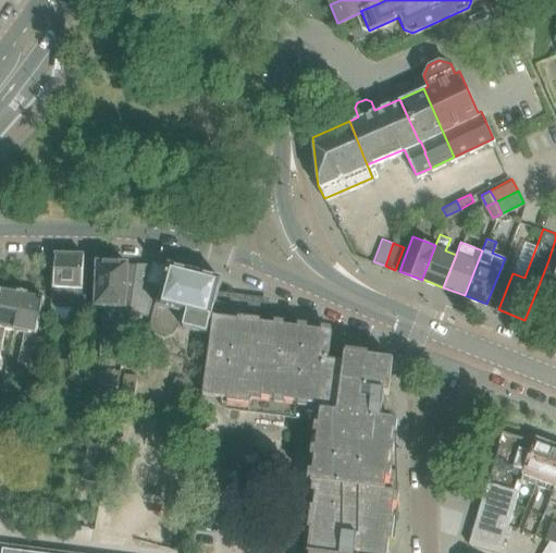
[(50,304),(49,316),(75,318),(76,306),(84,306),(85,281),(82,281),(83,259),(83,252),(53,250),(53,259),(50,304)]
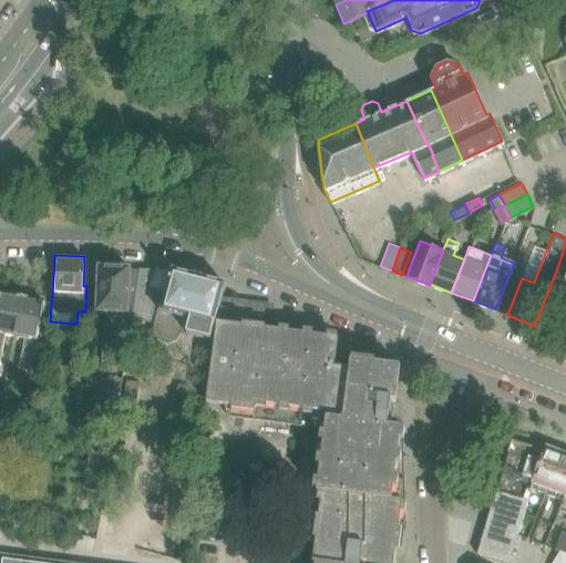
[(98,265),(95,310),(103,310),(101,359),(110,359),(124,359),(131,315),(139,266),(98,265)]
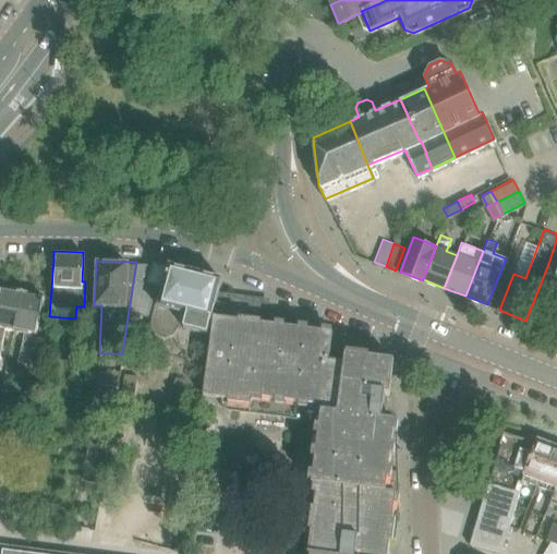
[(556,263),(553,262),(549,261),(540,286),(543,287),(549,289),(548,291),(556,293),(556,263)]
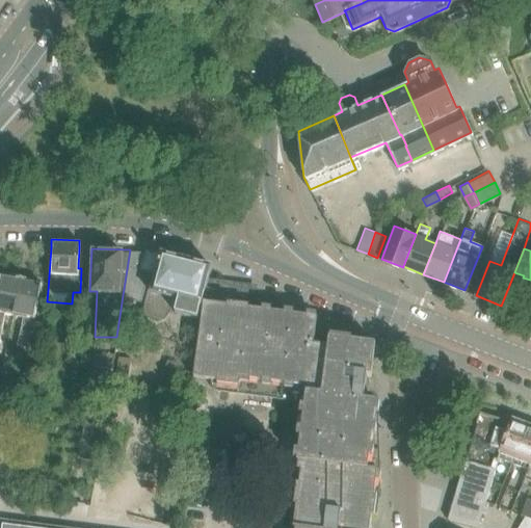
[(130,249),(123,295),(144,300),(143,305),(144,312),(150,318),(157,320),(164,317),(168,311),(171,301),(177,304),(175,311),(196,317),(197,315),(196,315),(205,285),(210,265),(211,264),(160,251),(160,253),(145,249),(130,249)]
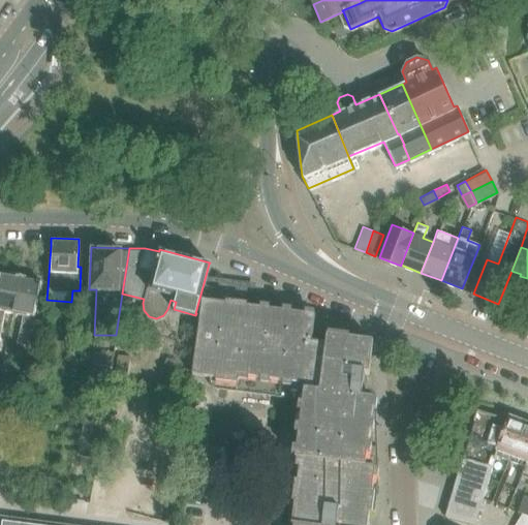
[(0,319),(2,310),(12,312),(20,275),(0,271),(0,319)]
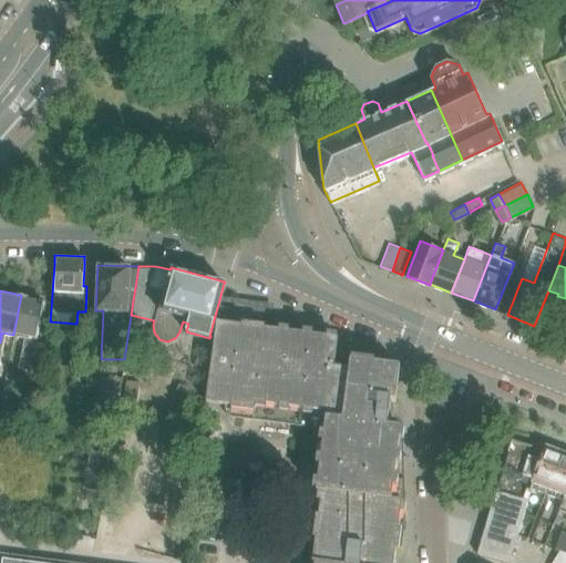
[(21,295),(13,335),(22,336),(17,367),(30,369),(43,299),(21,295)]
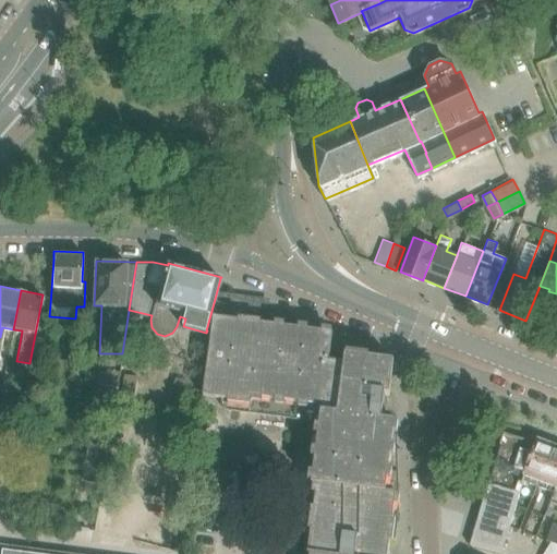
[(205,373),(202,394),(220,396),(219,398),(220,400),(220,401),(221,404),(222,405),(223,406),(226,407),(228,408),(229,408),(239,409),(241,409),(243,409),(244,408),(246,408),(249,406),(250,405),(297,411),(307,412),(319,414),(317,432),(315,447),(314,456),(311,481),(316,482),(310,527),(306,551),(297,550),(295,553),(386,553),(388,539),(395,492),(395,491),(385,489),(394,420),(394,418),(380,417),(383,404),(385,392),(388,392),(391,364),(392,358),(390,358),(347,352),(344,351),(344,352),(342,352),(344,336),(331,334),(331,330),(262,321),(264,300),(233,296),(230,294),(230,300),(215,299),(206,330),(207,330),(210,330),(210,334),(205,373)]
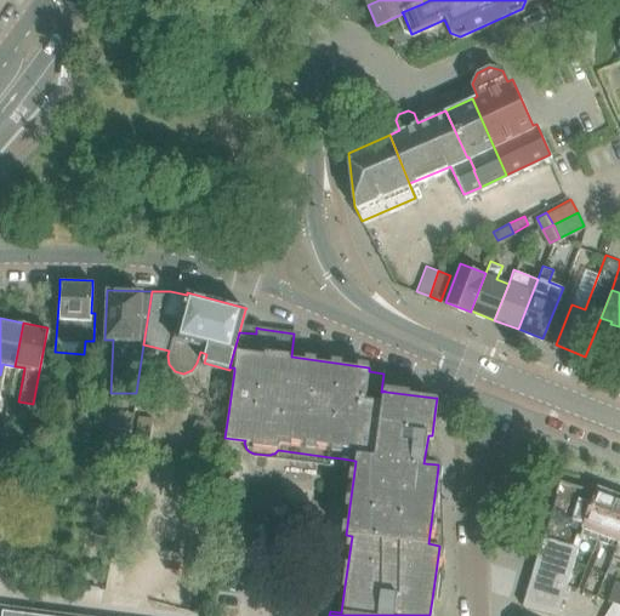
[(137,414),(136,423),(151,426),(152,415),(137,414)]
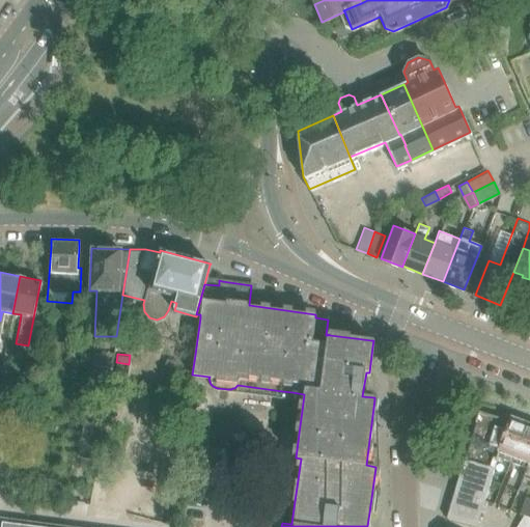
[(166,357),(164,365),(175,369),(178,360),(166,357)]
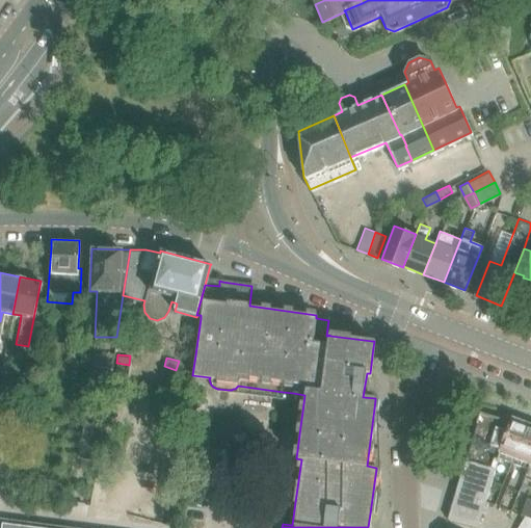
[(89,363),(86,375),(95,377),(105,379),(109,380),(111,368),(110,367),(89,363)]
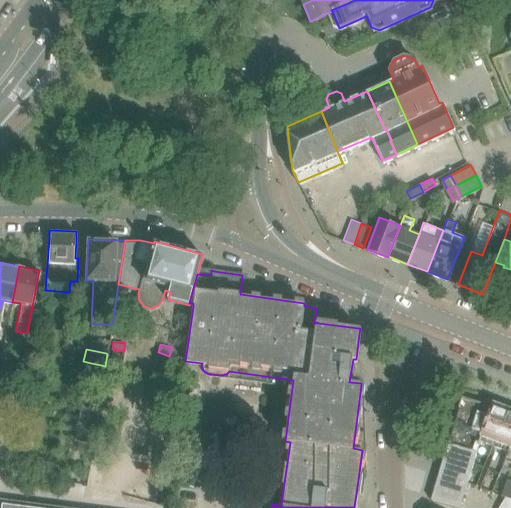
[(112,349),(111,358),(122,360),(124,351),(112,349)]
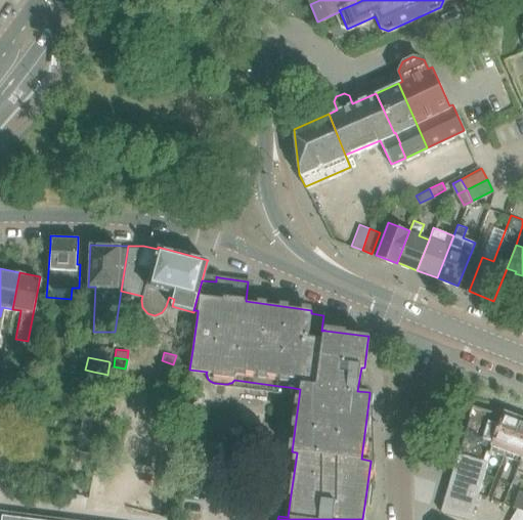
[(162,360),(160,370),(171,373),(173,364),(162,360)]
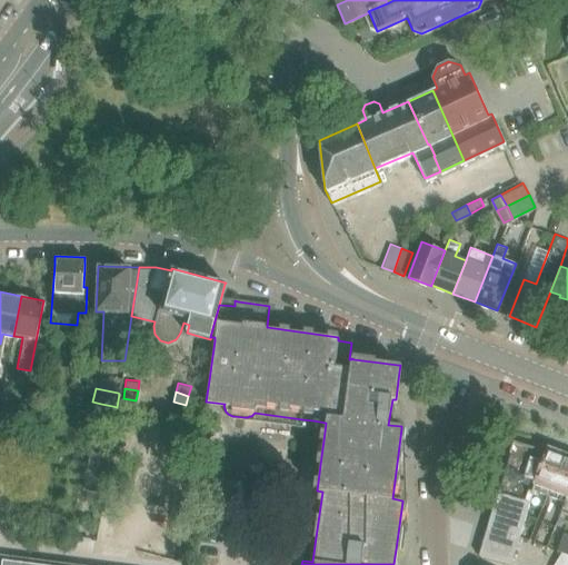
[(123,398),(121,408),(135,409),(136,400),(123,398)]
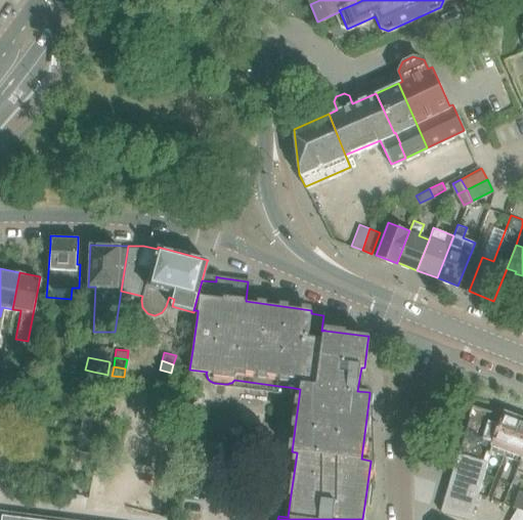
[(160,370),(157,378),(168,382),(171,373),(160,370)]
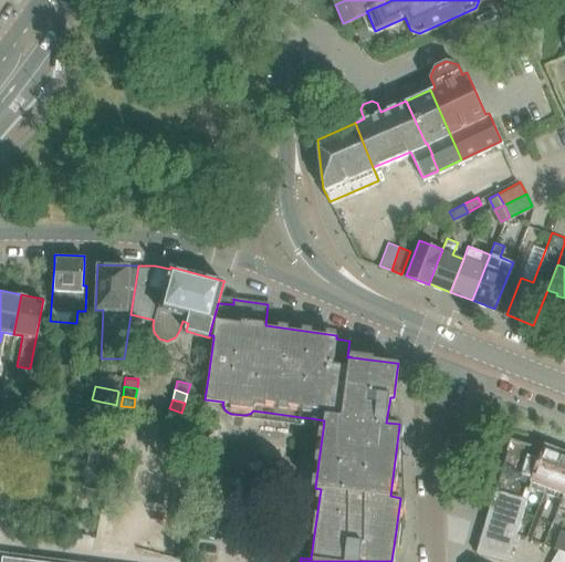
[(169,408),(167,418),(179,422),(181,413),(169,408)]
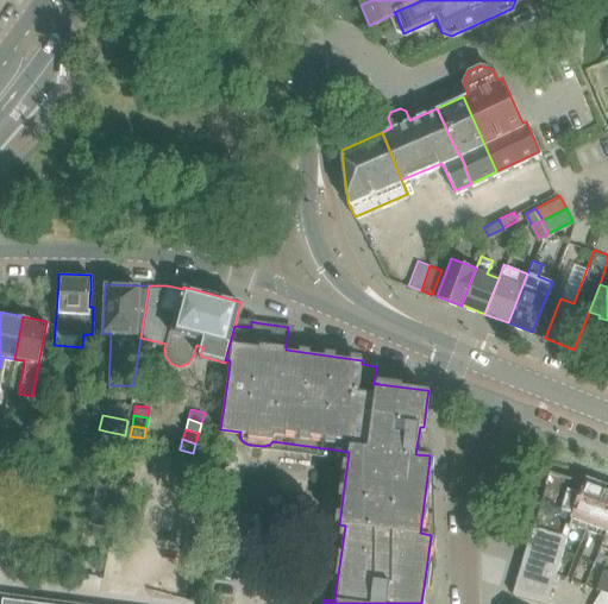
[(572,514),(584,483),(581,482),(581,480),(547,470),(512,591),(546,601),(572,514)]
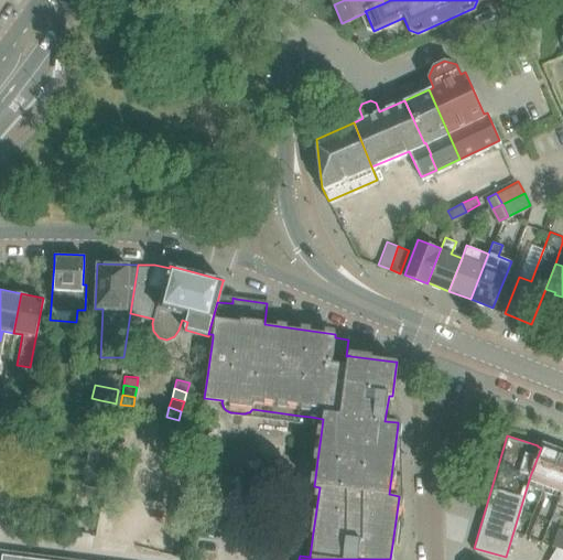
[(34,439),(32,451),(44,453),(46,441),(34,439)]
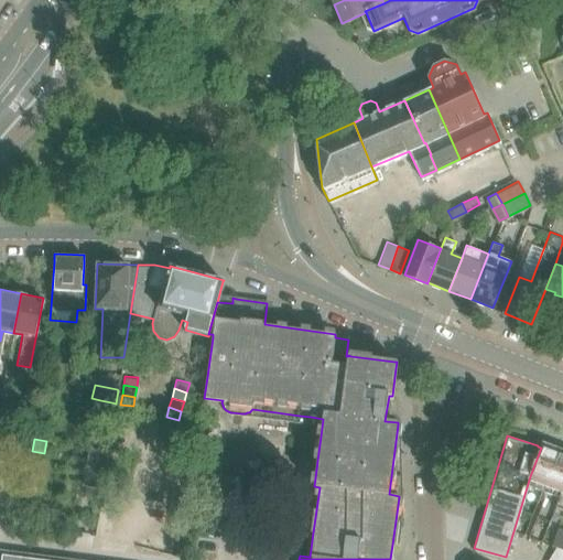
[(541,448),(530,476),(562,488),(558,504),(562,505),(562,449),(544,442),(543,448),(541,448)]
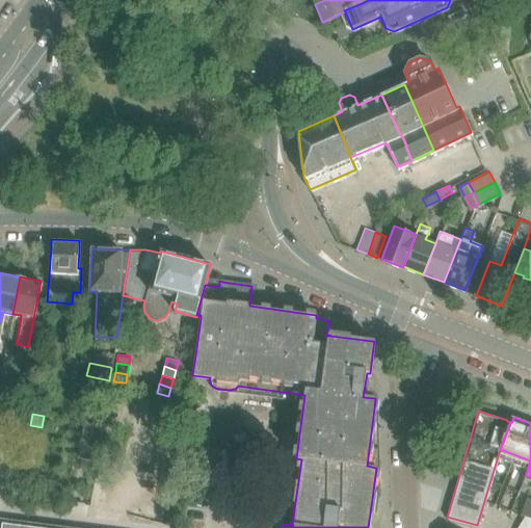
[(530,498),(526,497),(521,511),(525,513),(530,515),(530,498)]
